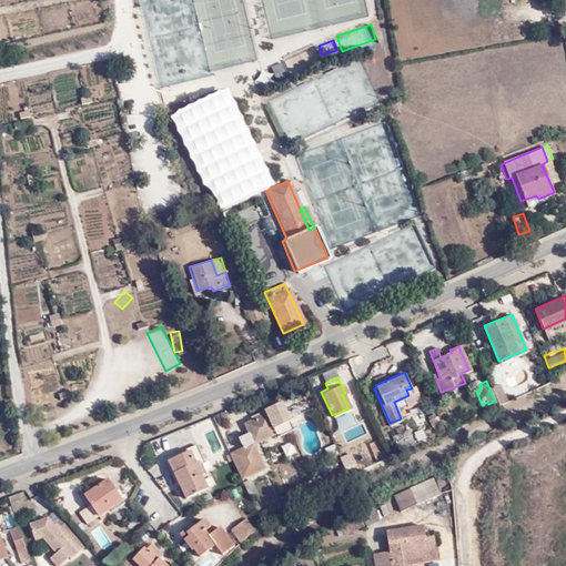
[(239,473),(261,462),(252,442),(275,431),(276,434),(286,431),(273,403),(263,408),(264,413),(243,422),(248,432),(236,436),(241,445),(228,452),(239,473)]
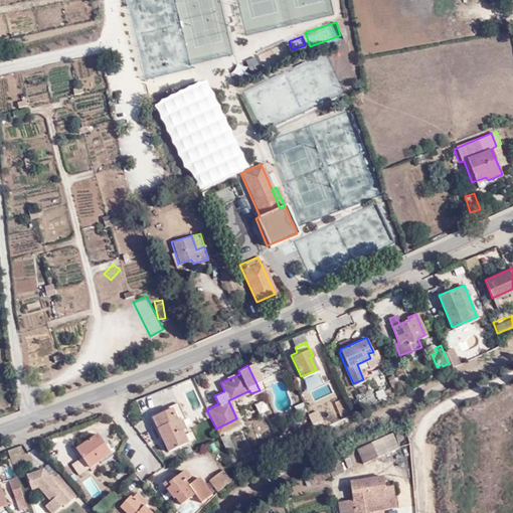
[(160,430),(168,450),(169,450),(187,442),(182,430),(184,429),(179,415),(176,416),(172,407),(171,407),(155,413),(160,430)]
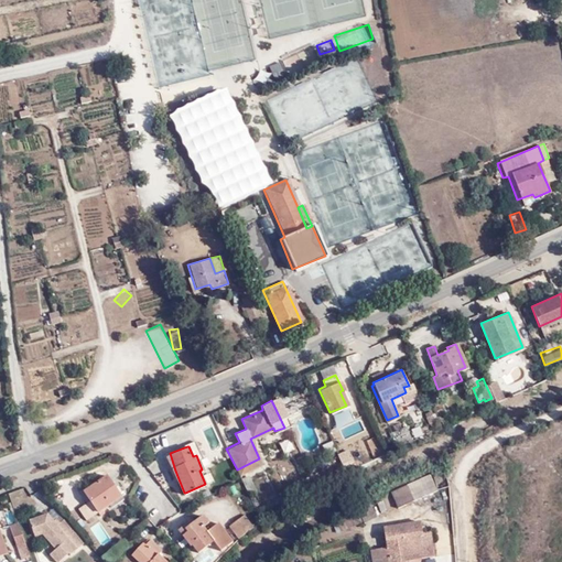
[(341,461),(350,482),(361,475),(357,468),(365,464),(364,458),(360,454),(352,450),(347,453),(349,455),(341,461)]
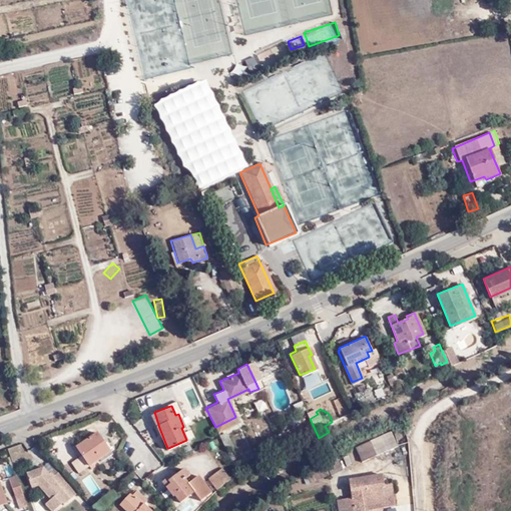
[(286,415),(290,422),(296,419),(293,412),(286,415)]
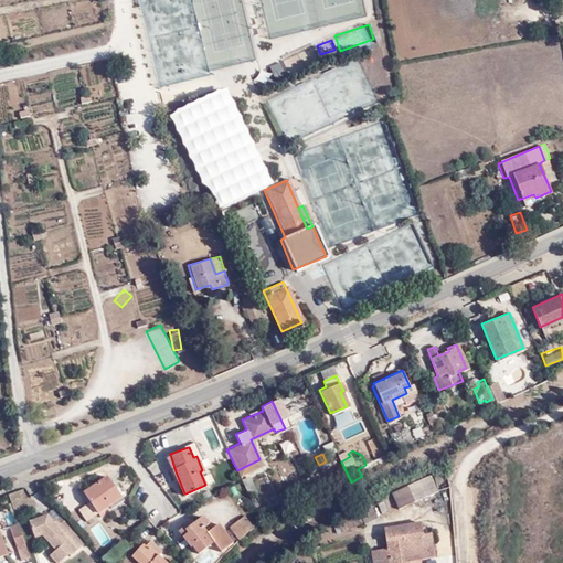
[(237,470),(238,475),(262,464),(259,459),(237,470)]
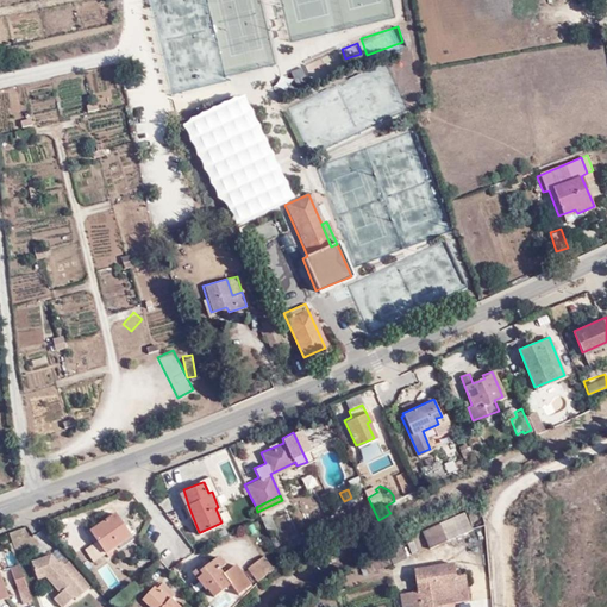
[(386,506),(390,513),(399,508),(394,501),(386,506)]
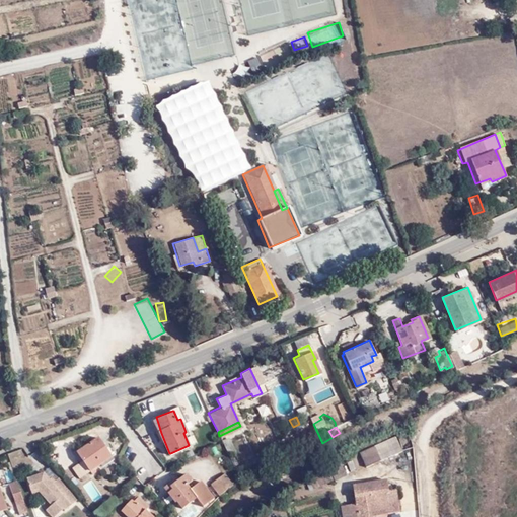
[(224,450),(232,448),(229,435),(221,437),(224,450)]
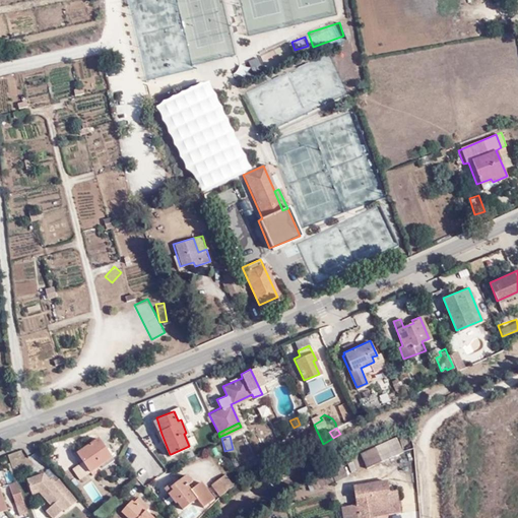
[(99,438),(76,454),(91,471),(112,455),(99,438)]
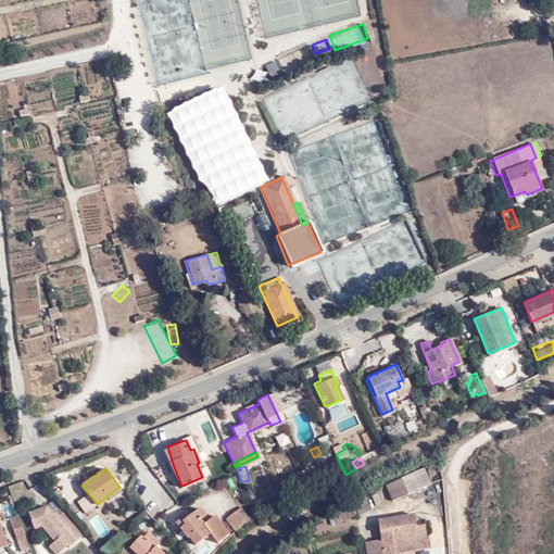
[(423,471),(405,478),(410,490),(427,482),(423,471)]
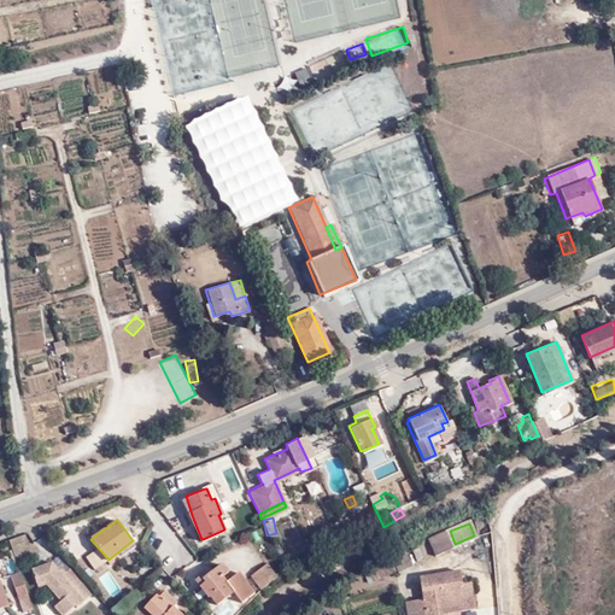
[(425,539),(423,539),(435,558),(451,550),(441,529),(440,529),(425,539)]
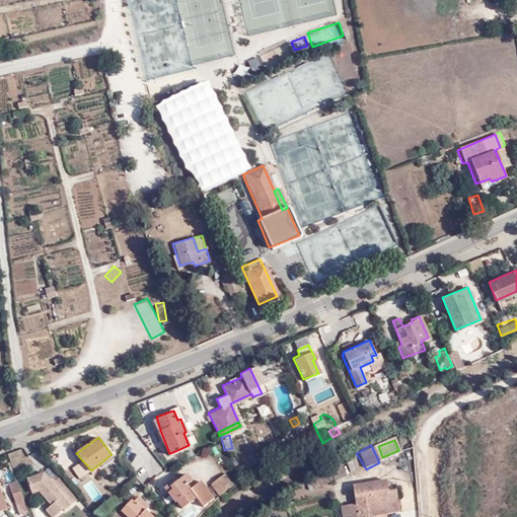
[(328,469),(337,482),(339,481),(347,475),(340,463),(328,469)]
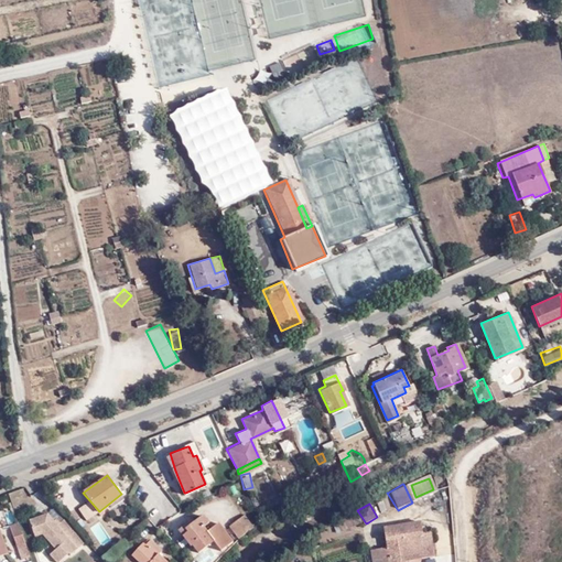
[(69,551),(85,538),(65,516),(58,521),(55,518),(53,520),(45,511),(29,518),(34,533),(41,531),(55,548),(49,552),(56,560),(67,550),(69,551)]
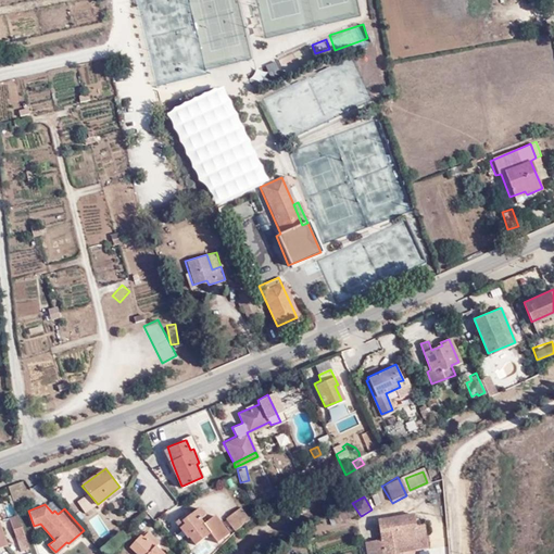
[(234,529),(249,517),(240,505),(224,517),(234,529)]
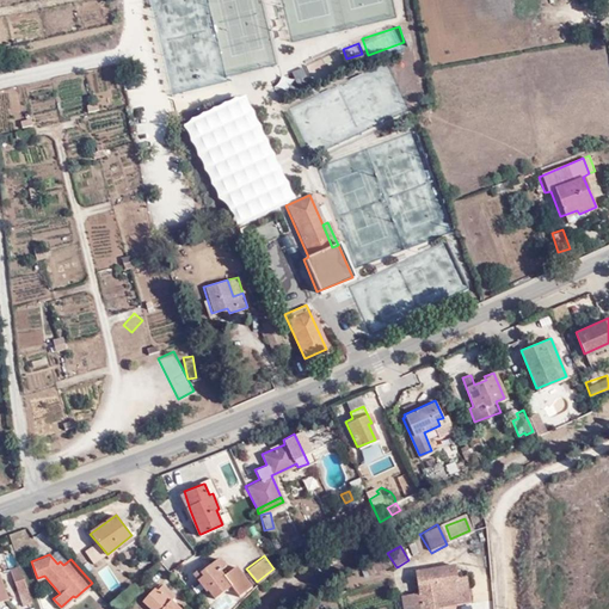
[(214,597),(231,585),(238,595),(251,585),(229,559),(225,564),(220,557),(202,572),(204,574),(198,579),(207,590),(208,589),(214,597)]
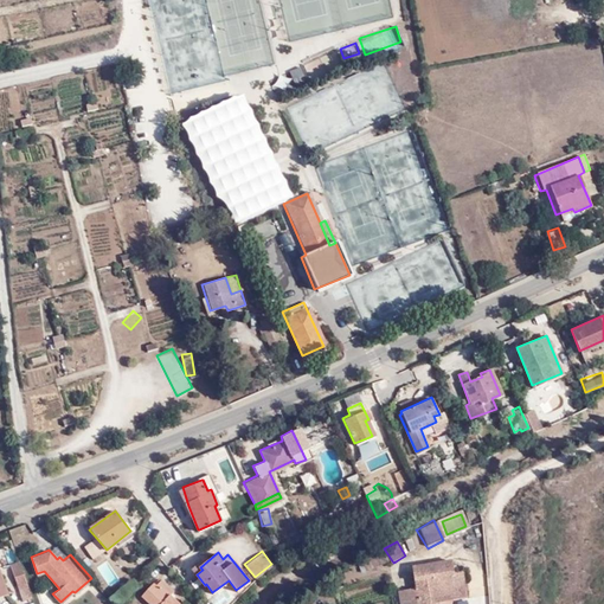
[(25,580),(15,554),(6,558),(14,584),(25,580)]
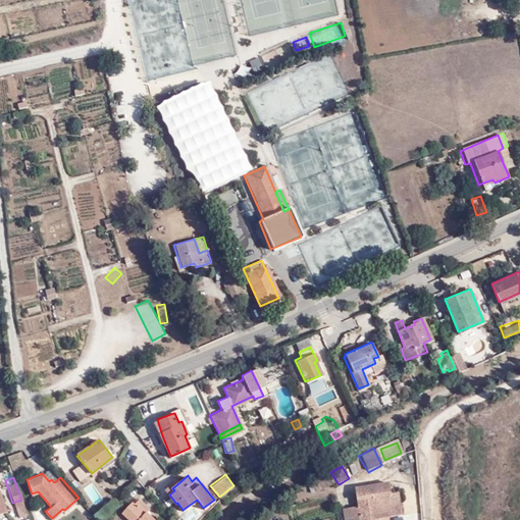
[(87,482),(82,487),(92,500),(98,495),(87,482)]
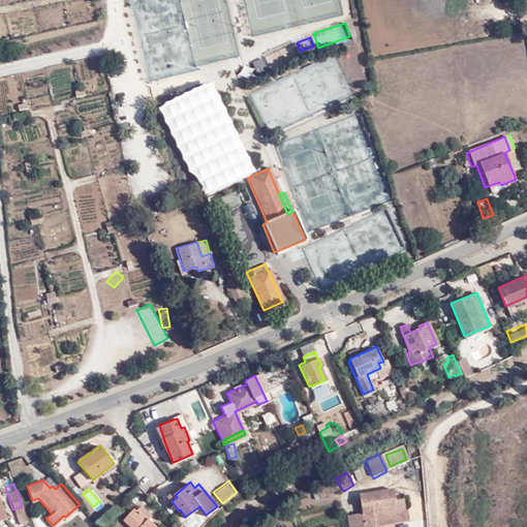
[(363,514),(349,515),(350,526),(361,526),(375,525),(376,525),(375,521),(397,518),(397,517),(396,513),(405,512),(404,499),(397,500),(396,490),(361,495),(363,514)]
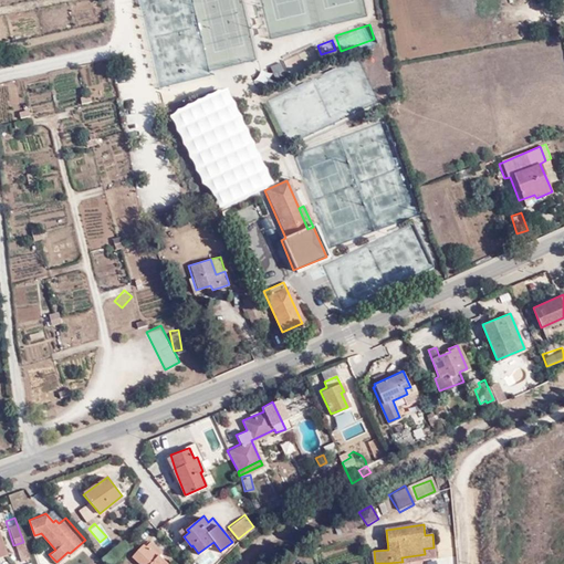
[(142,563),(169,563),(160,554),(163,551),(152,542),(145,546),(143,545),(133,555),(142,563)]
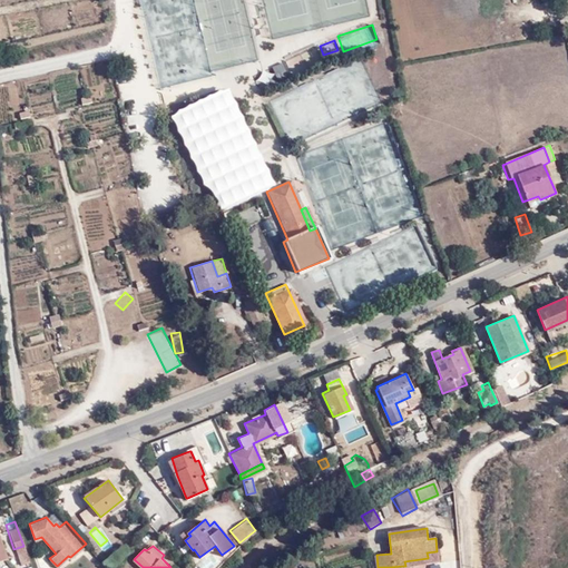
[(442,567),(458,567),(458,558),(442,559),(442,567)]
